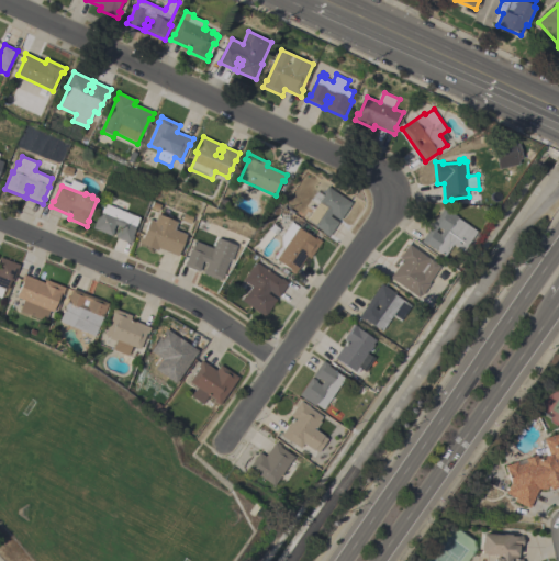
[(313,201),(319,192),(325,197),(327,193),(326,192),(330,187),(354,203),(342,221),(333,214),(332,216),(341,223),(331,237),(324,233),(324,232),(316,226),(316,225),(309,221),(319,205),(313,201)]
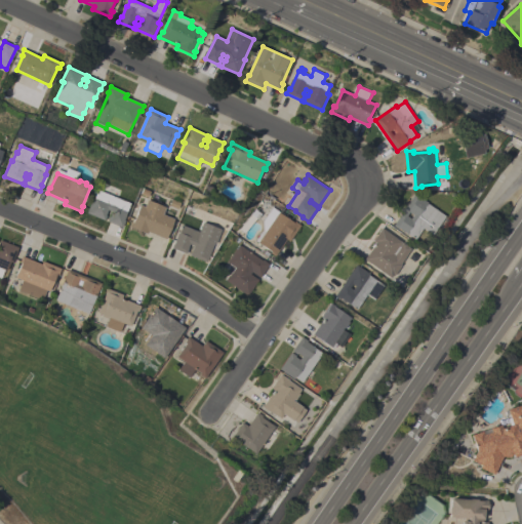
[(125,222),(126,222),(123,229),(109,223),(113,212),(109,210),(107,216),(108,216),(106,220),(88,213),(93,199),(95,200),(99,191),(131,204),(125,222)]
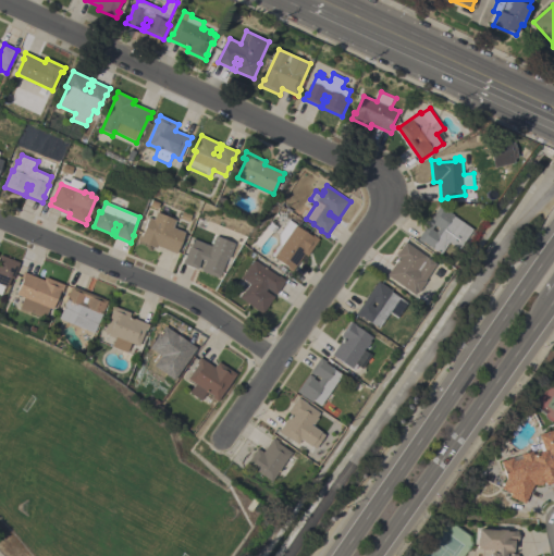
[(442,206),(456,215),(455,217),(475,230),(460,250),(450,243),(442,255),(425,243),(423,244),(419,239),(442,206)]
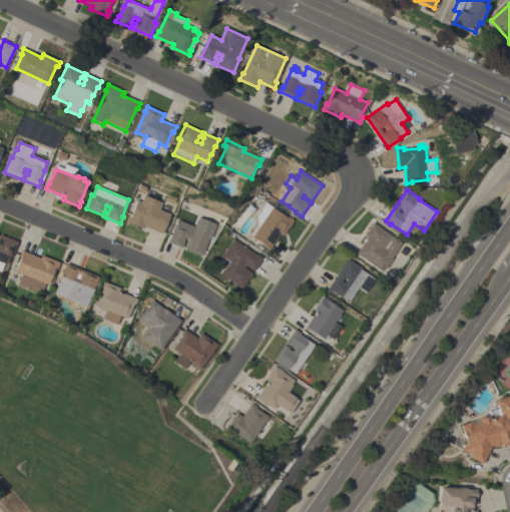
[(163,202),(160,209),(172,214),(163,234),(146,226),(145,229),(128,222),(130,217),(131,218),(134,210),(133,210),(133,208),(135,209),(136,206),(131,204),(133,198),(138,200),(143,202),(146,195),(163,202)]
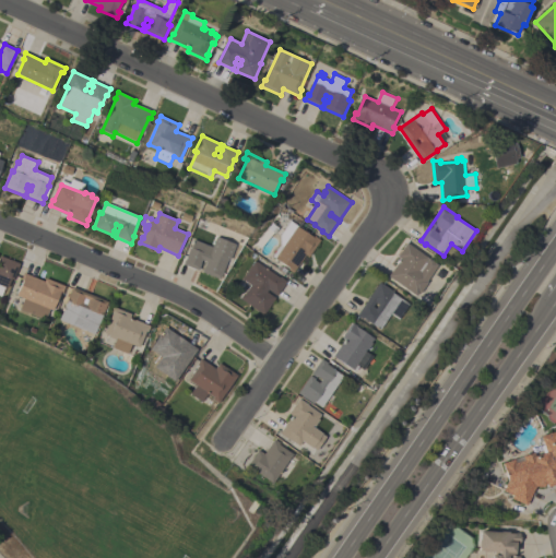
[(292,221),(300,226),(299,227),(315,238),(316,236),(321,240),(310,257),(307,256),(294,273),(290,270),(291,269),(276,259),(285,247),(282,246),(282,235),(292,221)]
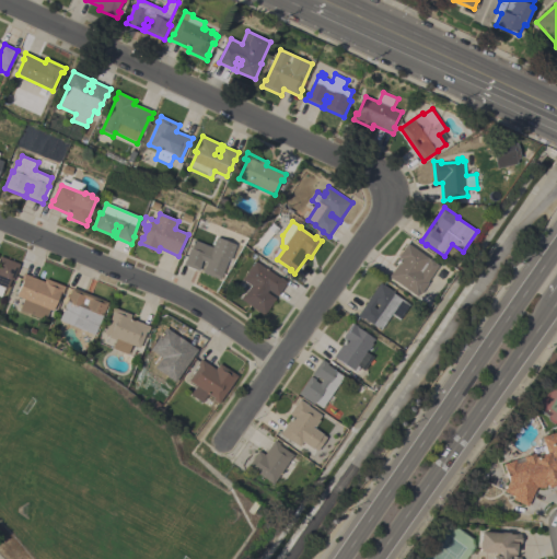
[(216,248),(219,240),(234,246),(228,263),(229,264),(222,281),(202,274),(205,267),(206,267),(208,263),(204,261),(202,266),(200,272),(184,266),(186,260),(187,260),(196,241),(216,248)]
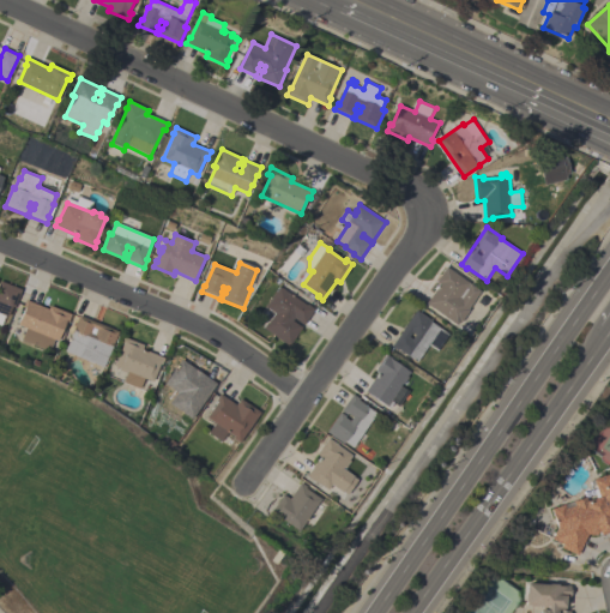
[(471,284),(467,289),(469,289),(472,284),(481,292),(469,310),(470,311),(461,324),(459,323),(458,325),(428,304),(441,284),(438,282),(447,268),(471,284)]
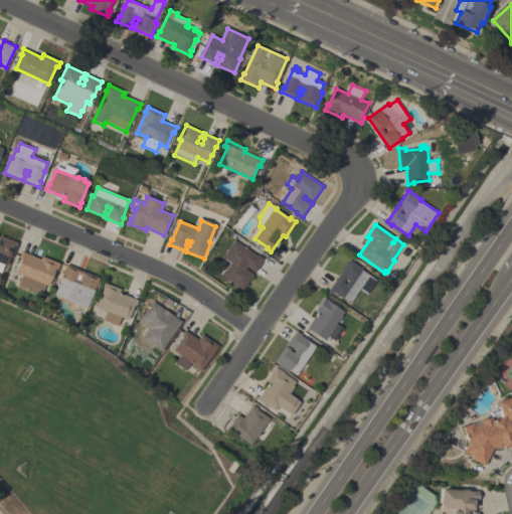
[(0,234),(19,243),(13,258),(11,258),(8,266),(5,266),(2,273),(0,272),(0,234)]
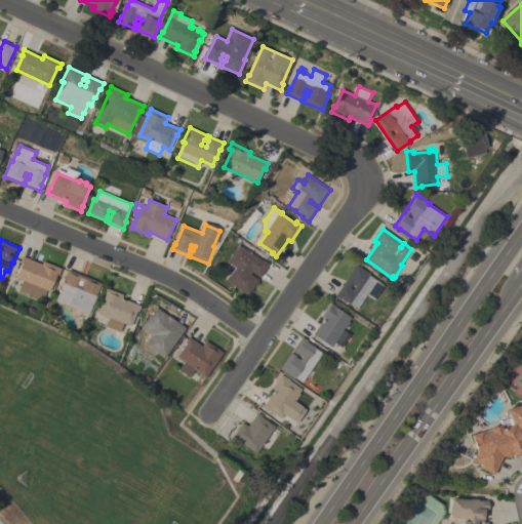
[(264,262),(265,260),(271,265),(262,278),(253,273),(251,275),(259,280),(248,296),(227,281),(230,276),(231,277),(237,269),(229,263),(241,245),(264,262)]
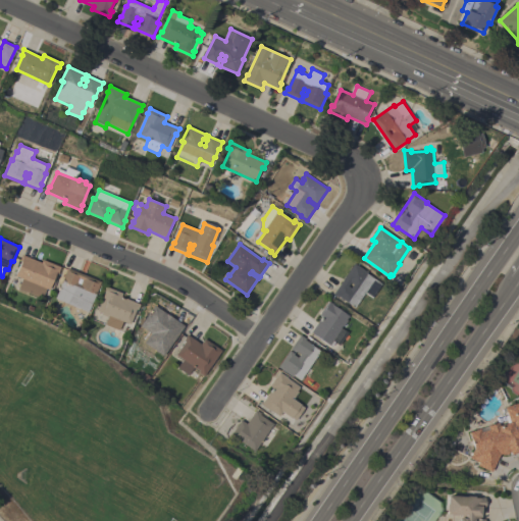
[(42,263),(43,260),(61,267),(59,274),(57,273),(50,290),(47,289),(43,299),(19,289),(23,279),(16,276),(23,259),(21,259),(23,255),(42,263)]
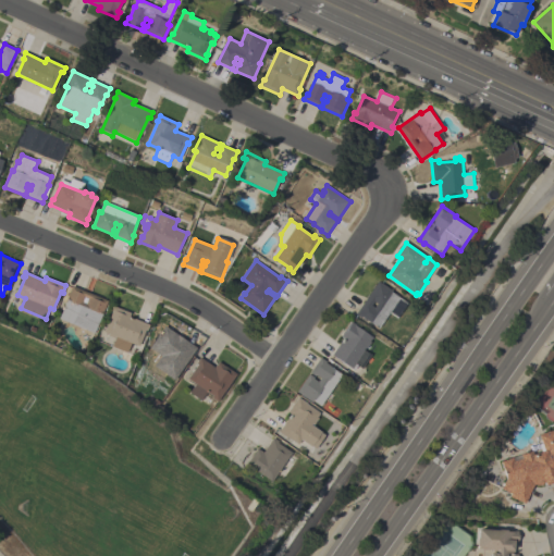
[(408,304),(397,319),(390,314),(380,329),(362,317),(361,318),(357,314),(380,282),(394,292),(393,293),(402,298),(408,304)]
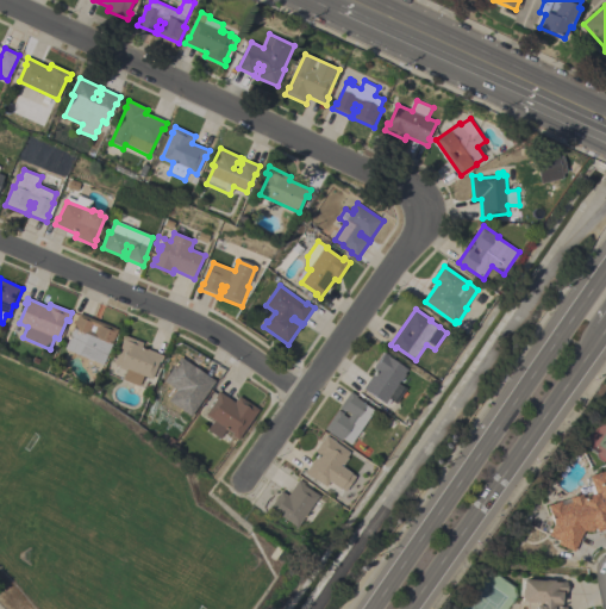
[(119,330),(104,366),(66,349),(70,340),(63,337),(73,314),(79,316),(80,314),(119,330)]
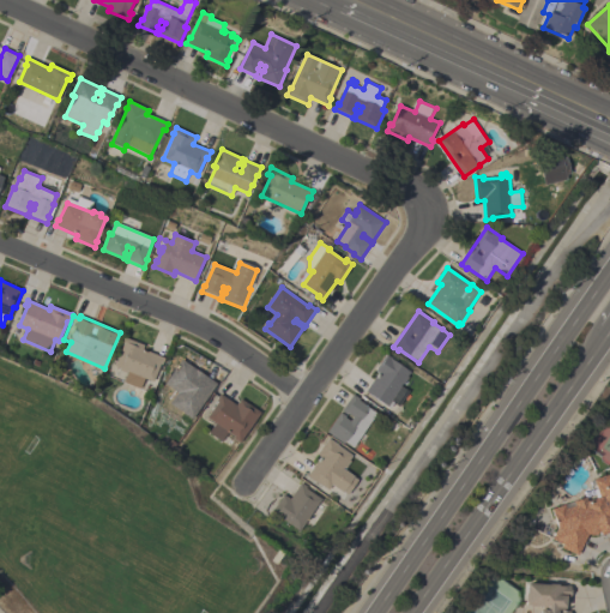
[(165,359),(163,366),(161,365),(155,383),(145,379),(142,389),(125,383),(128,373),(120,371),(121,368),(116,366),(125,343),(124,342),(126,337),(146,346),(144,350),(165,359)]
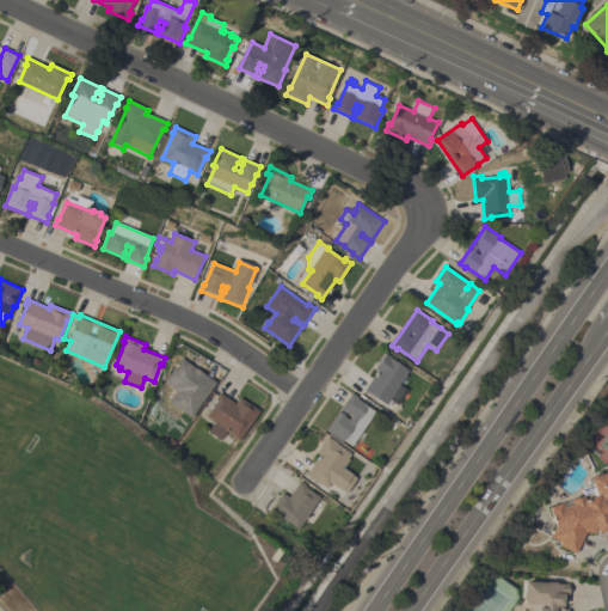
[(407,391),(398,405),(393,402),(390,407),(366,390),(379,372),(375,370),(386,354),(391,356),(390,358),(410,372),(407,376),(409,377),(404,384),(403,383),(400,386),(407,391)]
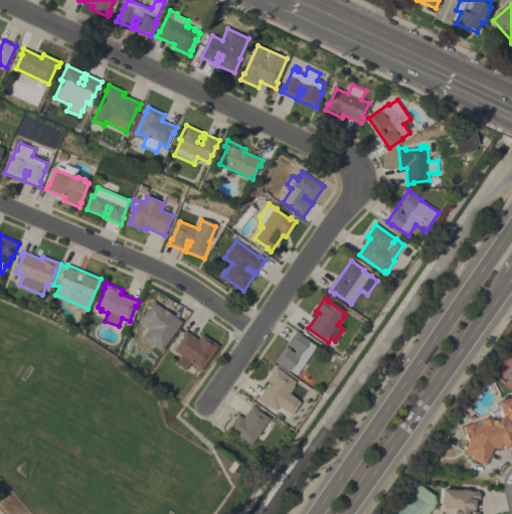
[(184,322),(180,328),(179,327),(173,336),(173,335),(169,341),(140,322),(146,314),(144,313),(153,301),(184,322)]
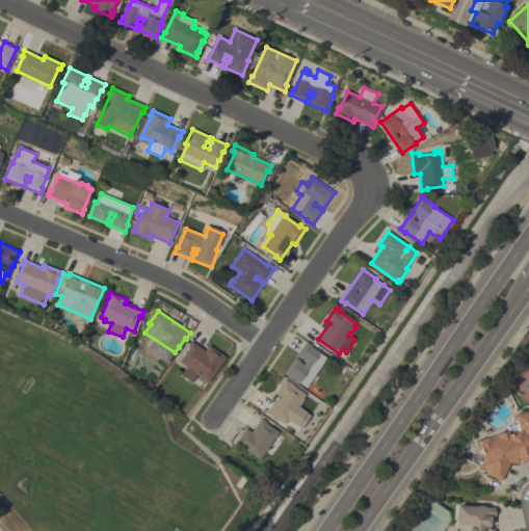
[(208,383),(204,380),(205,378),(199,374),(193,382),(182,375),(188,367),(180,362),(190,348),(188,347),(192,342),(206,351),(210,346),(227,357),(208,383)]
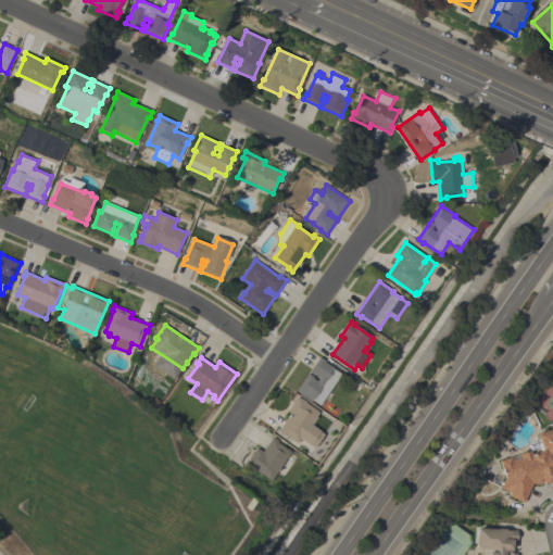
[(310,374),(315,377),(314,379),(318,381),(321,378),(316,375),(316,376),(311,373),(321,357),(327,362),(326,363),(336,369),(335,369),(342,375),(322,405),(314,401),(313,402),(298,392),(310,374)]
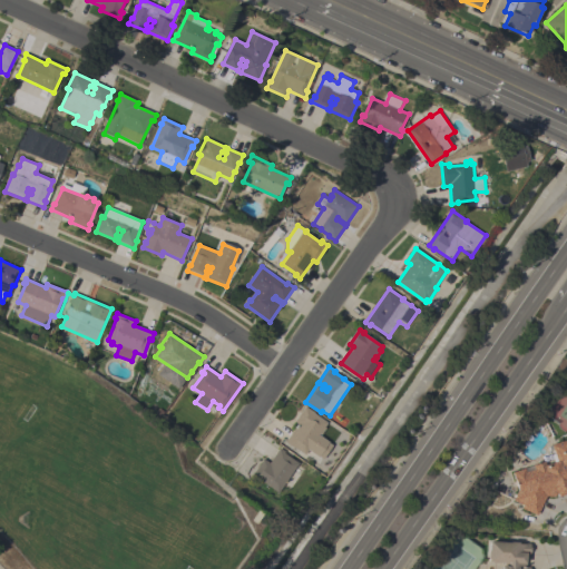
[(329,443),(319,458),(309,451),(306,455),(300,451),(300,452),(285,443),(297,424),(295,422),(305,406),(315,412),(314,414),(328,423),(325,428),(326,429),(322,435),(321,434),(319,437),(329,443)]
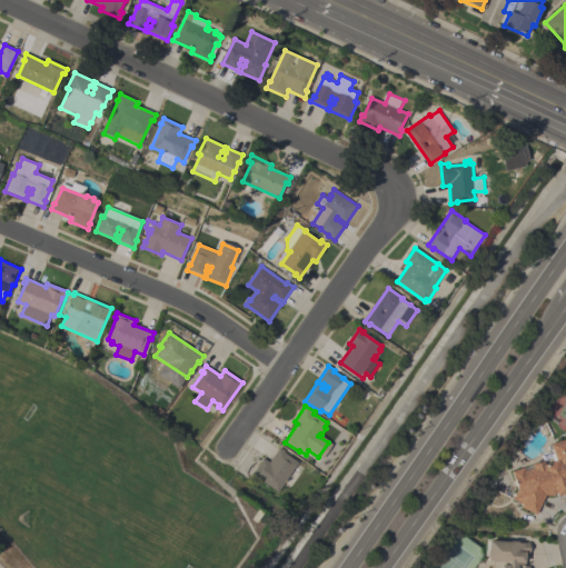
[(546,496),(537,515),(522,508),(524,505),(514,500),(518,489),(513,471),(525,468),(526,471),(535,469),(534,465),(546,461),(547,465),(555,462),(553,455),(555,454),(554,449),(550,450),(549,447),(552,446),(552,445),(565,439),(565,494),(558,497),(557,494),(556,495),(552,496),(548,496),(546,496)]
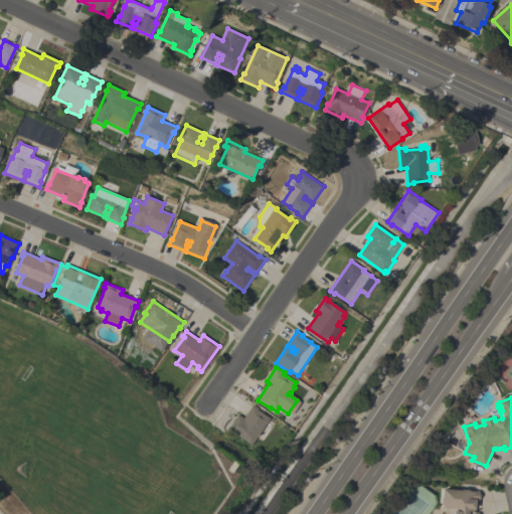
[(252,446),(236,435),(236,436),(228,430),(239,415),(244,419),(253,405),(259,408),(258,410),(277,423),(264,443),(258,438),(252,446)]
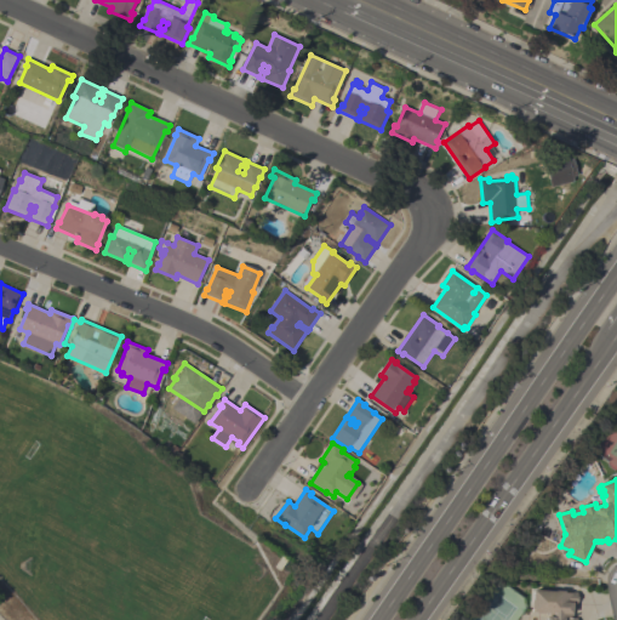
[(547,619),(547,618),(550,618),(552,614),(544,613),(544,614),(537,614),(537,613),(533,613),(533,609),(532,609),(532,601),(533,601),(533,591),(556,592),(556,591),(565,591),(565,593),(573,593),(578,593),(578,597),(580,597),(578,602),(578,606),(575,606),(575,619),(578,619),(547,619)]
